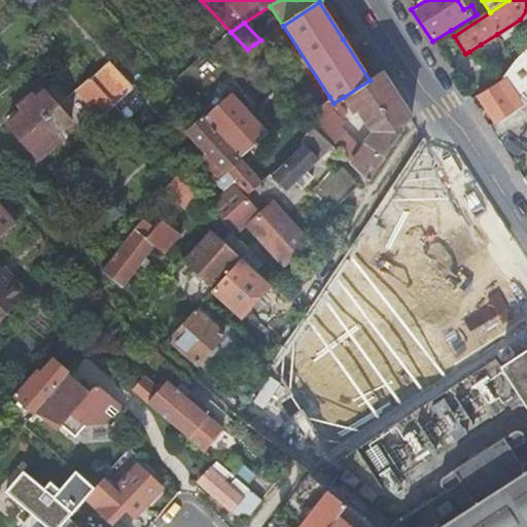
[(260,40),(254,44),(258,51),(282,36),(278,29),(260,40)]
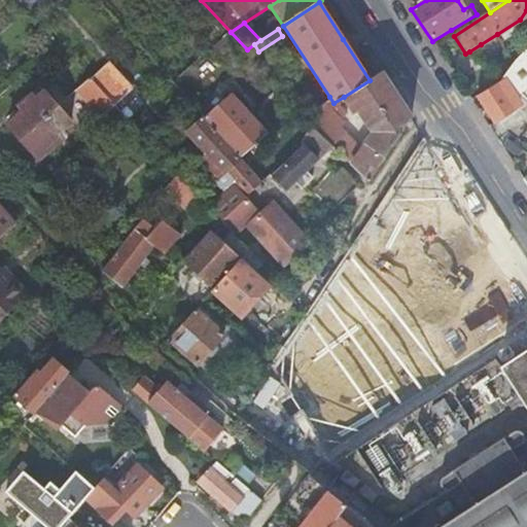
[(483,49),(481,44),(469,51),(471,57),(483,49)]
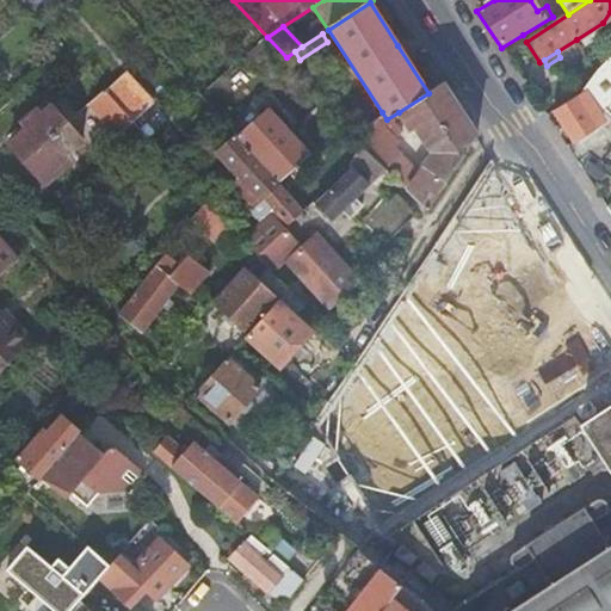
[(579,96),(553,112),(568,137),(573,144),(596,130),(593,127),(603,118),(600,116),(605,111),(608,113),(610,111),(610,57),(575,93),(579,96)]
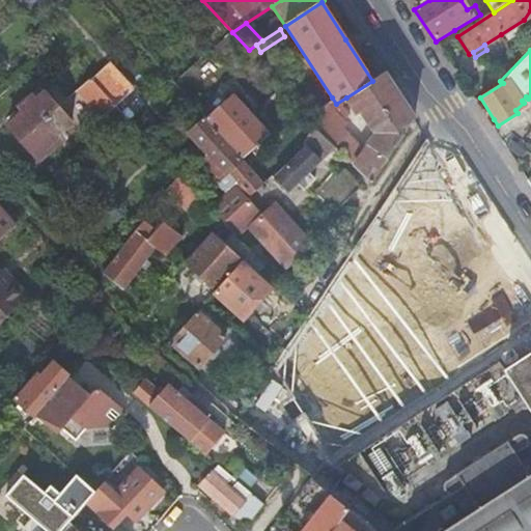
[(370,186),(414,121),(398,98),(384,74),(372,81),(346,98),(357,113),(360,110),(374,134),(359,159),(353,168),(370,186)]
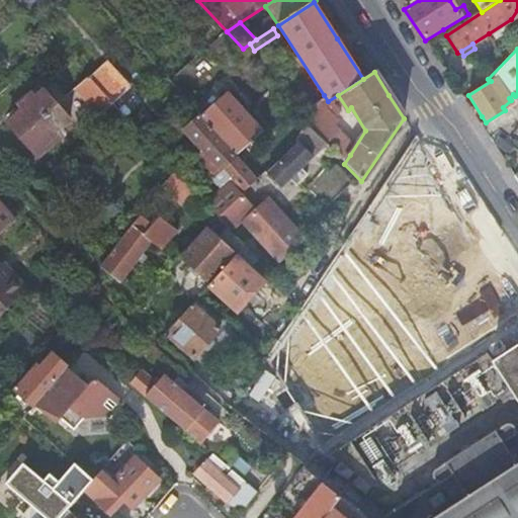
[(75,88),(120,139),(134,125),(88,76),(75,88)]
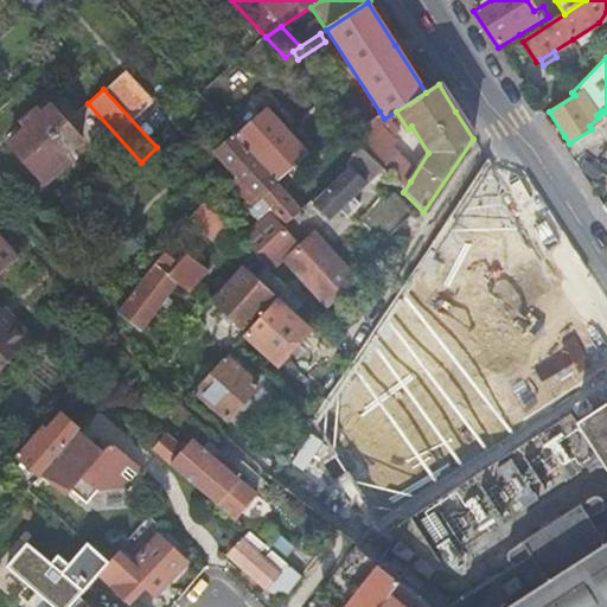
[(17,153),(25,161),(66,123),(51,107),(40,116),(37,112),(24,123),(27,127),(10,145),(17,153)]
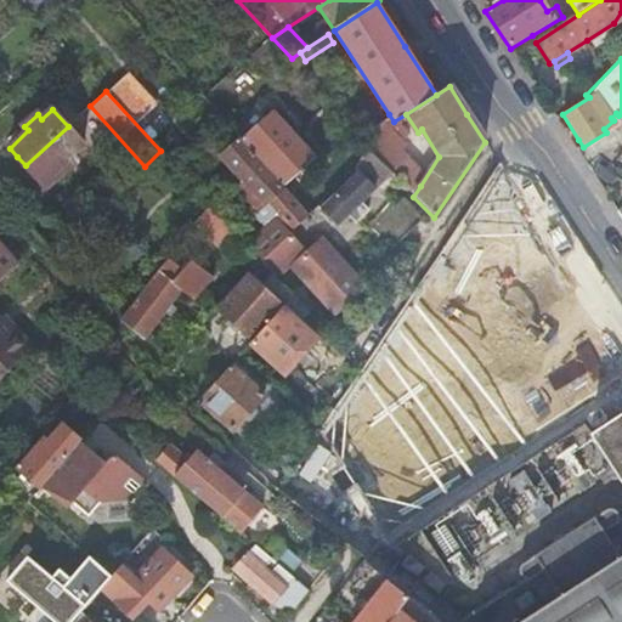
[(242,141),(283,187),(315,158),(273,113),(242,141)]
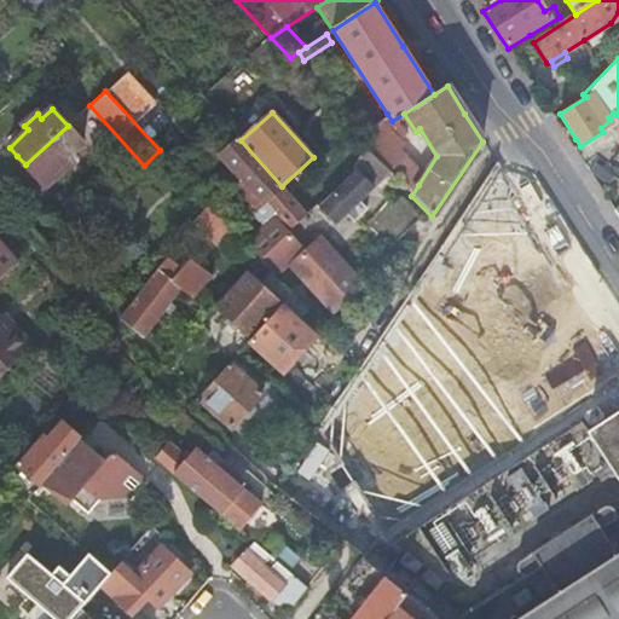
[(356,140),(371,156),(372,157),(388,172),(398,183),(406,173),(410,169),(389,150),(397,143),(377,122),(356,140)]
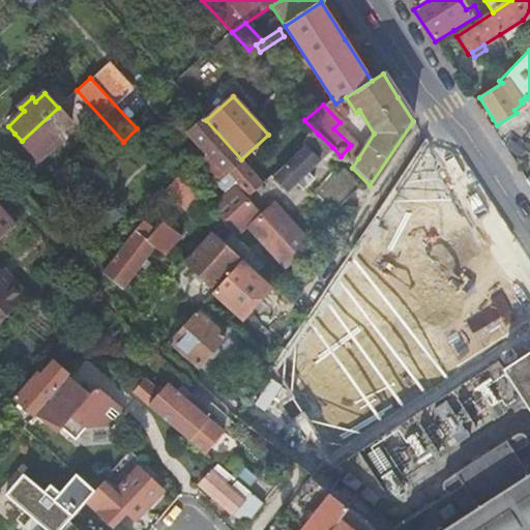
[(58,108),(22,141),(28,149),(35,156),(37,154),(41,158),(63,139),(59,134),(71,123),(58,108)]
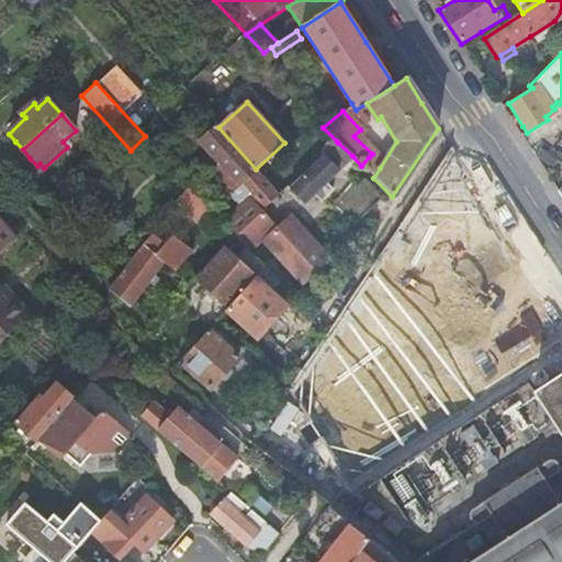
[(247,209),(255,217),(259,214),(262,211),(270,203),(280,194),(256,169),(218,127),(210,136),(201,144),(238,182),(233,188),(250,205),(247,209)]
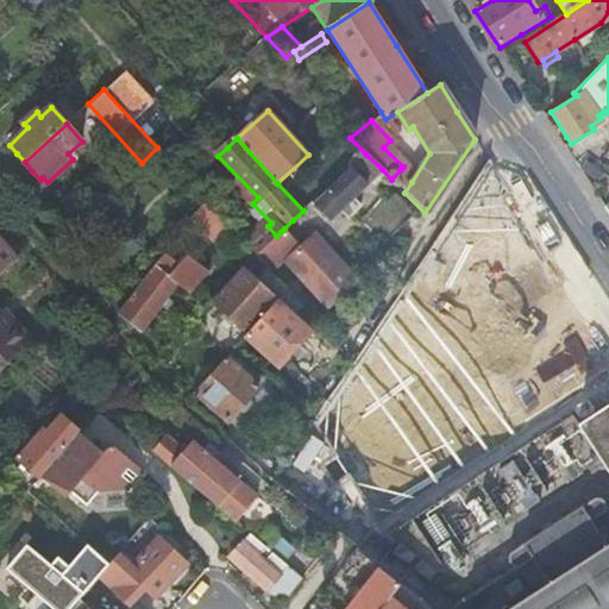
[(382,169),(366,155),(314,203),(330,220),(339,211),(345,217),(357,205),(352,199),(382,169)]
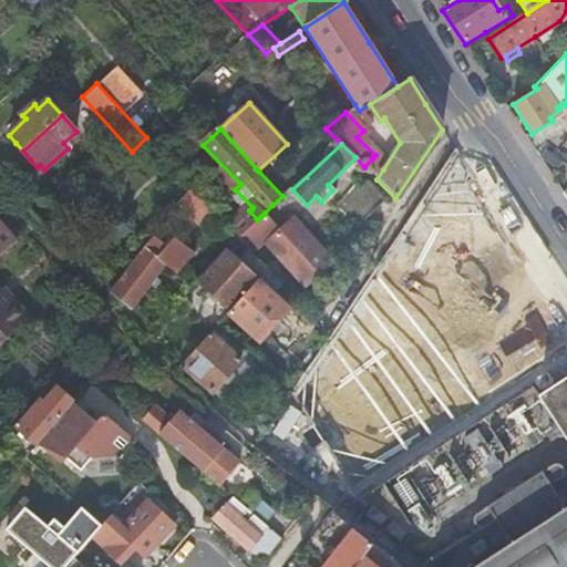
[(372,158),(364,167),(377,179),(383,169),(372,158)]
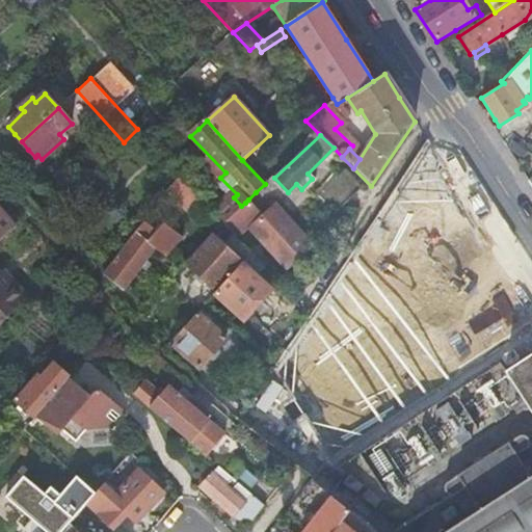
[(335,220),(361,193),(365,188),(344,164),(307,202),(323,213),(331,218),(335,220)]
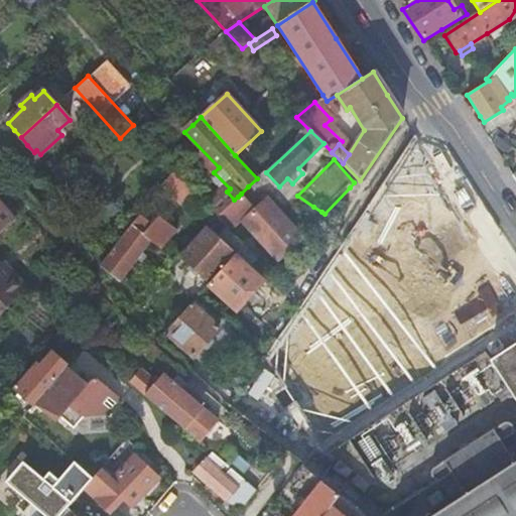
[(175,171),(164,182),(185,206),(198,196),(175,171)]
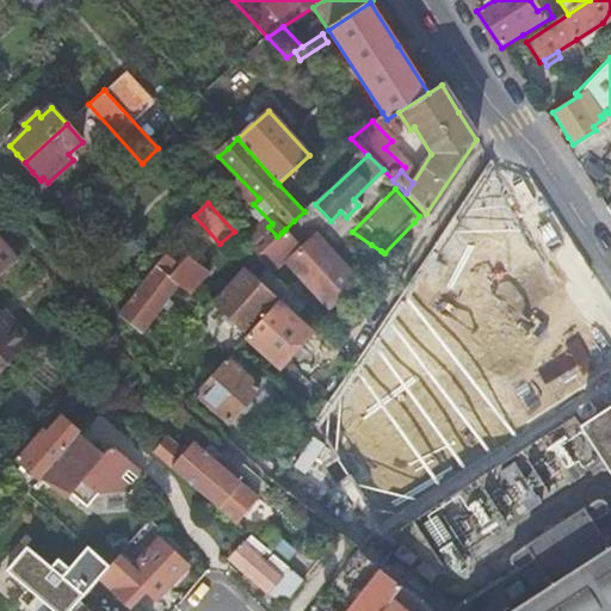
[(285,229),(282,233),(283,234),(258,258),(273,275),(287,263),(331,309),(359,282),(316,235),(302,248),(285,229)]
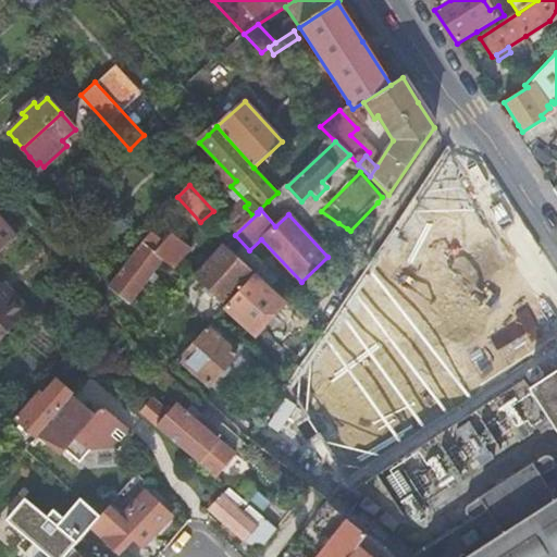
[(0,222),(0,254),(15,240),(0,222)]
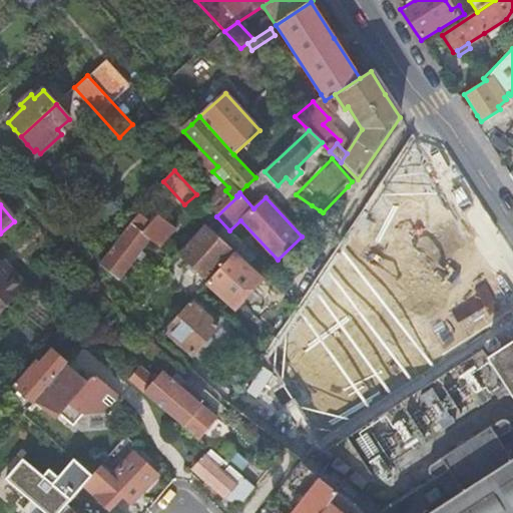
[(139,215),(129,225),(99,267),(109,274),(118,281),(150,240),(160,248),(174,231),(157,217),(150,224),(139,215)]
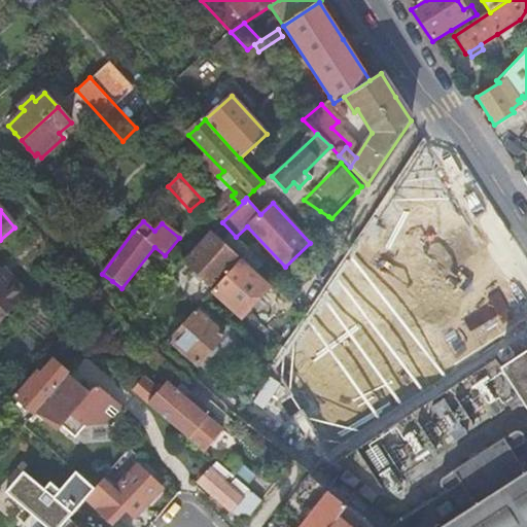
[(199,276),(214,289),(240,261),(242,259),(211,232),(183,261),(199,276)]
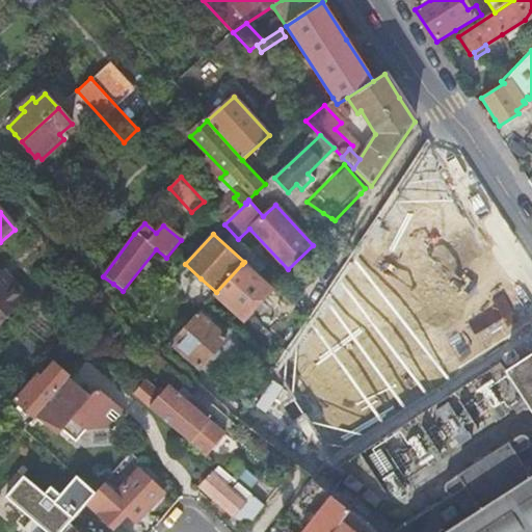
[(244,262),(242,264),(255,276),(263,266),(251,254),(244,262)]
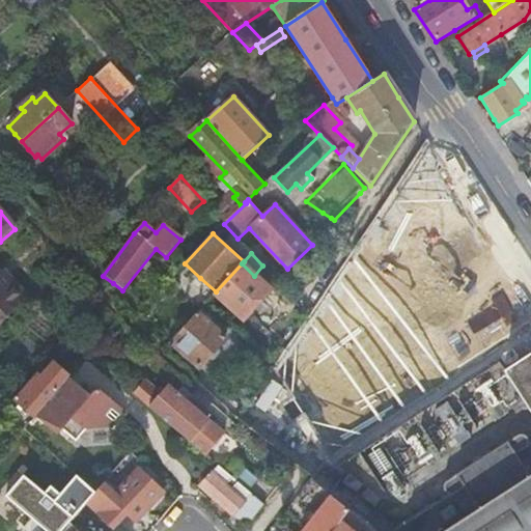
[(216,291),(214,294),(243,319),(270,290),(254,276),(242,263),(216,291)]
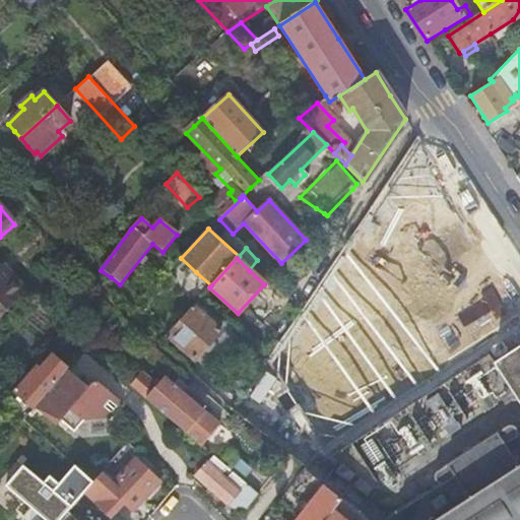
[(0,320),(25,293),(4,272),(0,268),(0,320)]
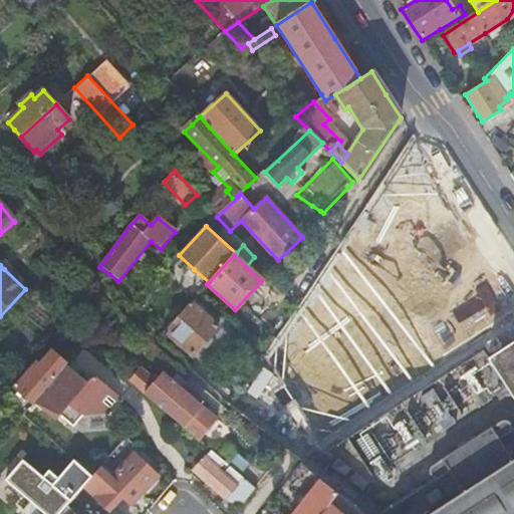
[(191,302),(164,331),(178,344),(191,356),(218,327),(191,302)]
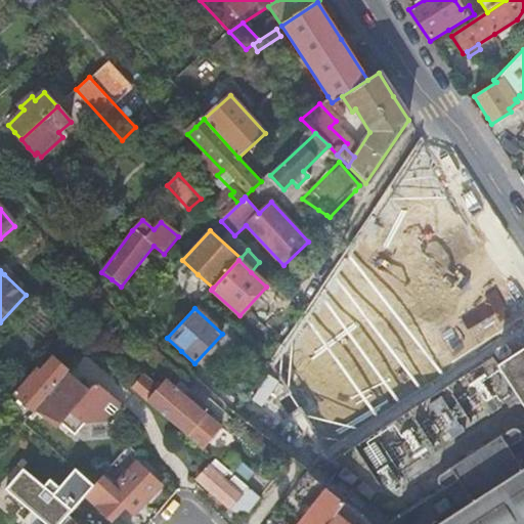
[(523,523),(523,348),(516,354),(497,365),(523,406),(523,435),(523,437),(522,435),(522,434),(522,432),(521,431),(520,431),(519,430),(518,429),(517,428),(516,428),(515,428),(514,428),(513,428),(511,429),(510,429),(511,430),(439,478),(439,477),(438,478),(438,479),(437,480),(437,482),(437,483),(437,484),(438,485),(438,486),(439,487),(440,488),(441,488),(444,489),(391,523),(523,523)]
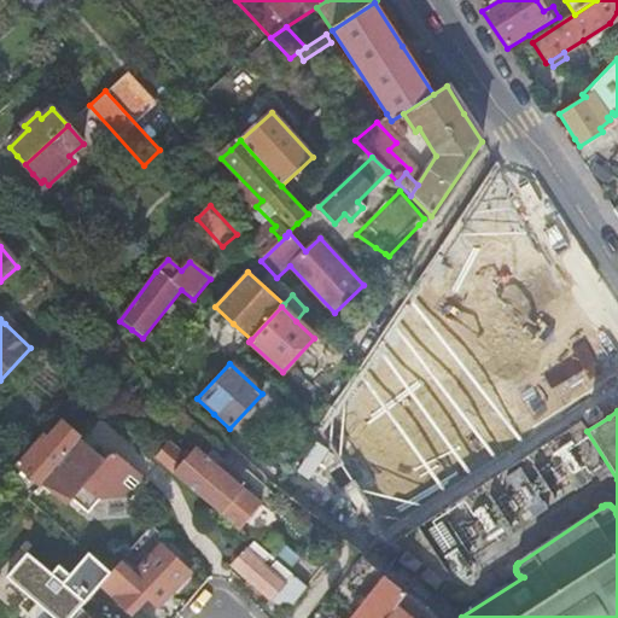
[(17,465),(41,485),(80,439),(70,431),(60,424),(46,439),(42,436),(17,465)]
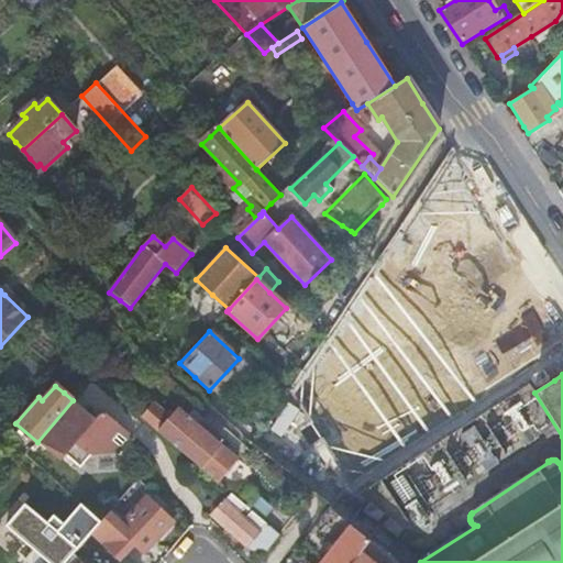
[(73,400),(37,442),(62,463),(66,456),(80,468),(90,457),(118,455),(132,437),(103,411),(96,420),(73,400)]
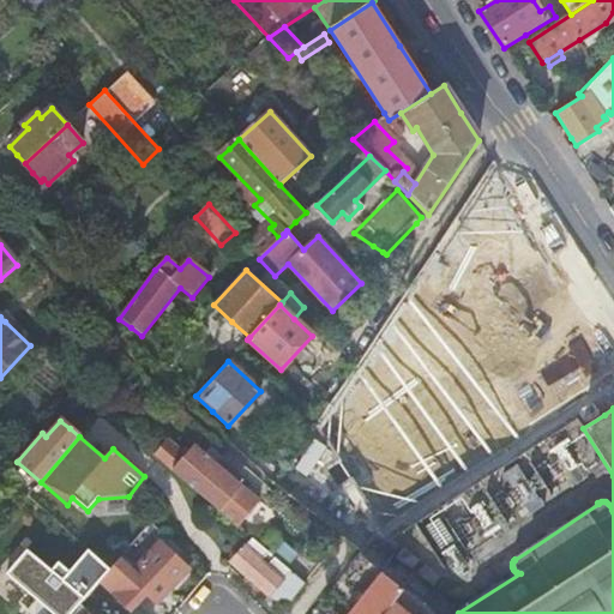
[(167,440),(154,455),(186,481),(202,494),(216,507),(238,525),(259,501),(238,482),(241,477),(230,468),(222,459),(217,465),(193,445),(185,456),(167,440)]
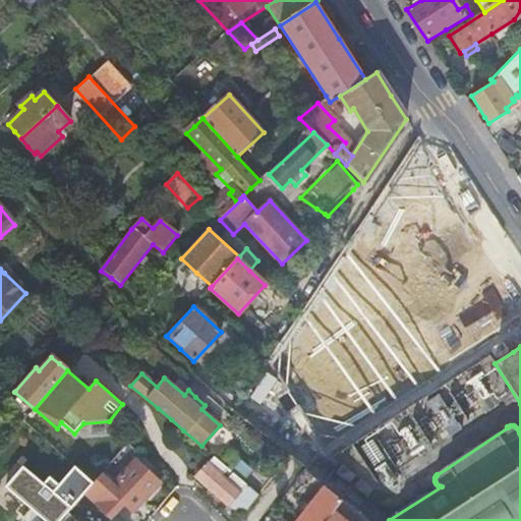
[(231,452),(222,462),(243,480),(252,470),(231,452)]
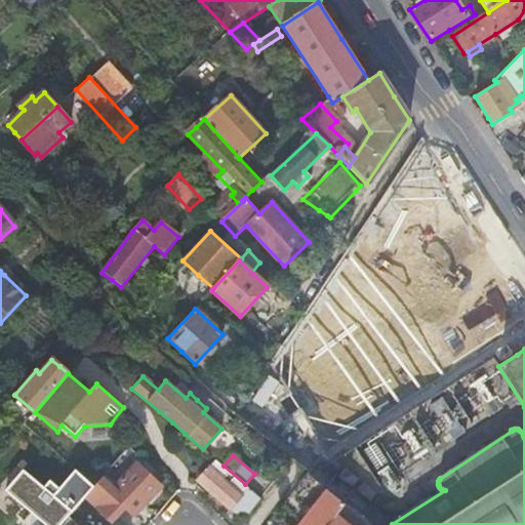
[(243,520),(259,498),(221,466),(215,460),(198,481),(220,500),(243,520)]
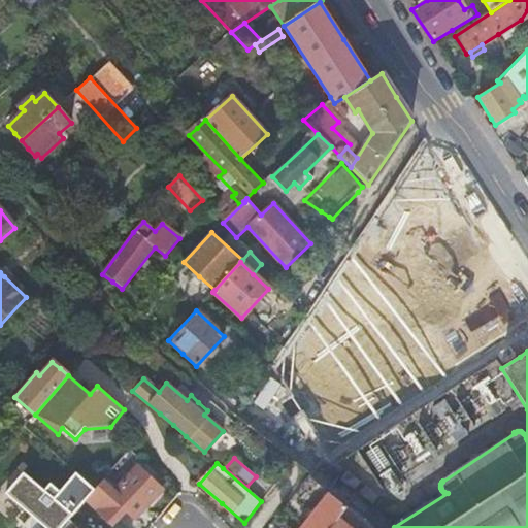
[(162,490),(137,467),(96,510),(111,525),(125,510),(129,515),(134,519),(162,490)]
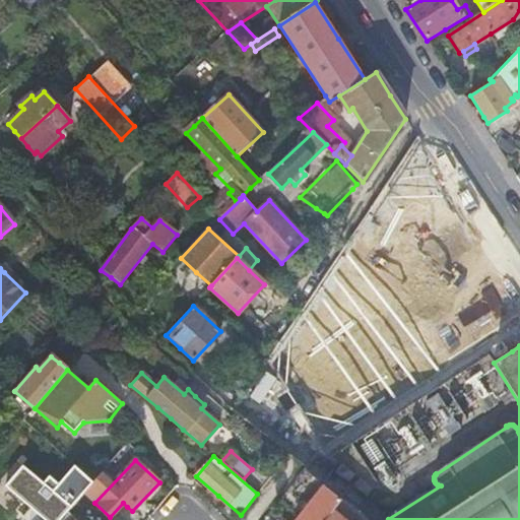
[(92,480),(74,465),(54,490),(24,464),(7,484),(49,519),(59,519),(66,512),(92,480)]
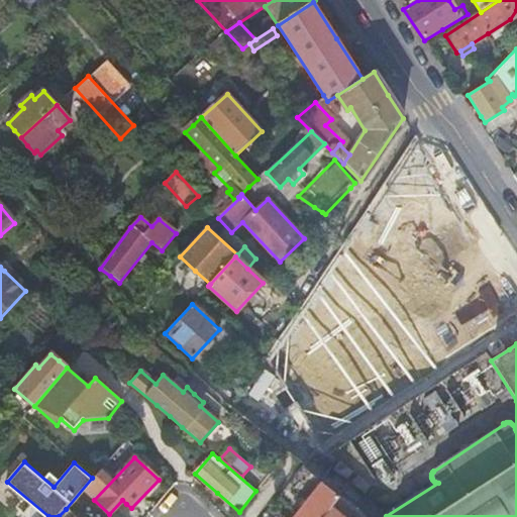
[(339,498),(322,485),(308,503),(296,516),(323,516),(327,512),(328,512),(339,498)]
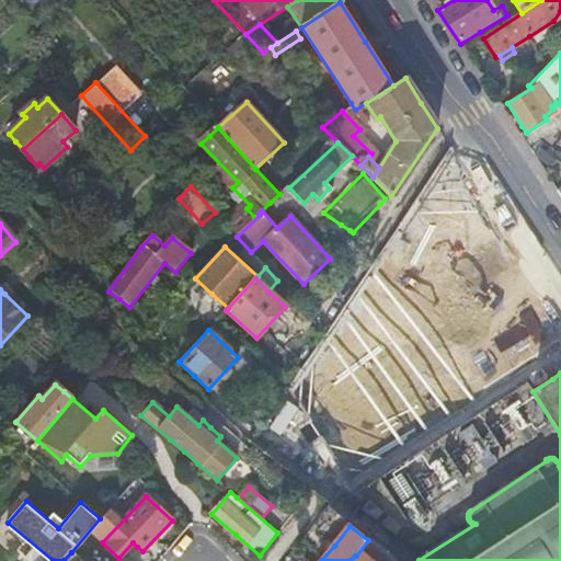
[(370,560),(373,557),(375,558),(381,550),(368,540),(356,556),(355,556),(351,560),(370,560)]
